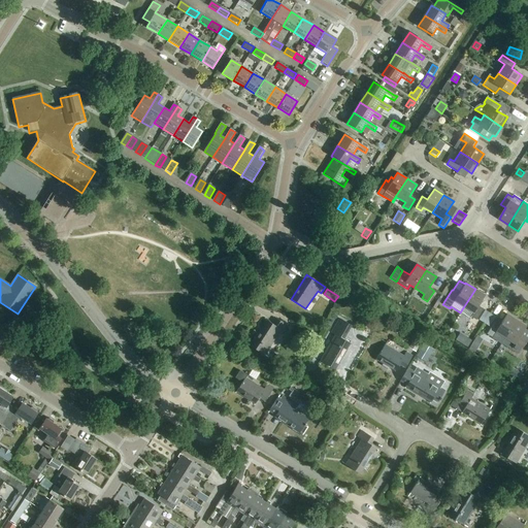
[(475,289),(460,312),(470,319),(471,317),(476,321),(484,309),(477,306),(485,295),(475,289)]
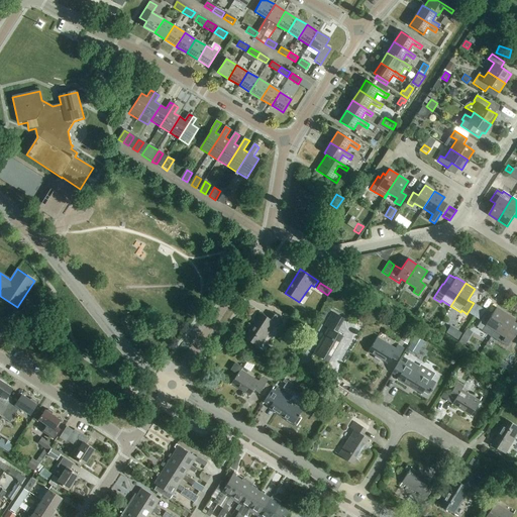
[(469,314),(474,317),(480,308),(475,305),(469,314)]
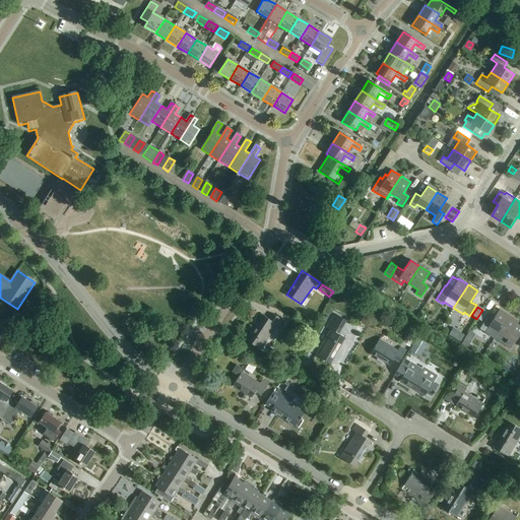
[(482,310),(476,319),(481,322),(488,313),(482,310)]
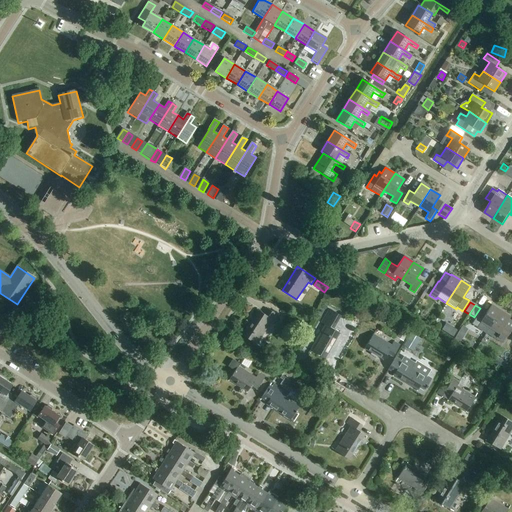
[(490,328),(501,311),(491,305),(485,315),(480,312),(472,324),(477,328),(480,322),(490,328)]
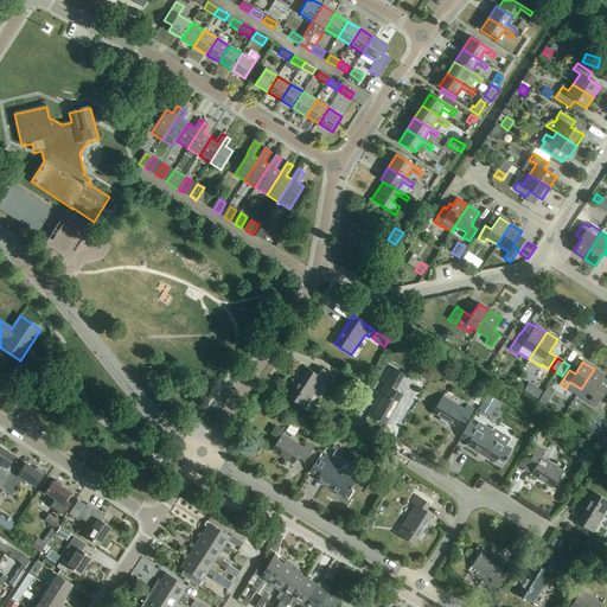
[(18,372),(18,374),(30,382),(30,381),(36,371),(24,364),(18,372)]
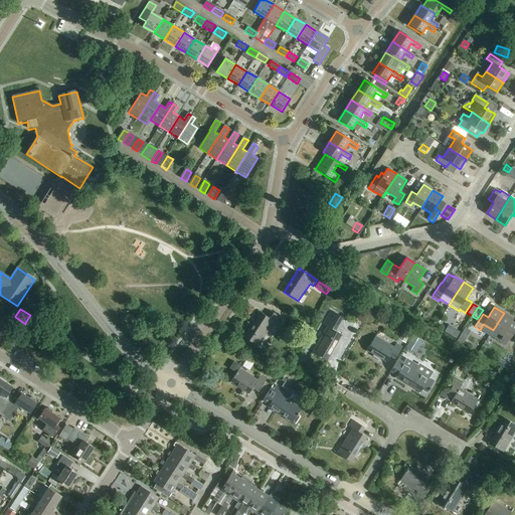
[(282,319),(270,311),(267,317),(260,313),(242,338),(258,348),(274,323),(278,325),(282,319)]
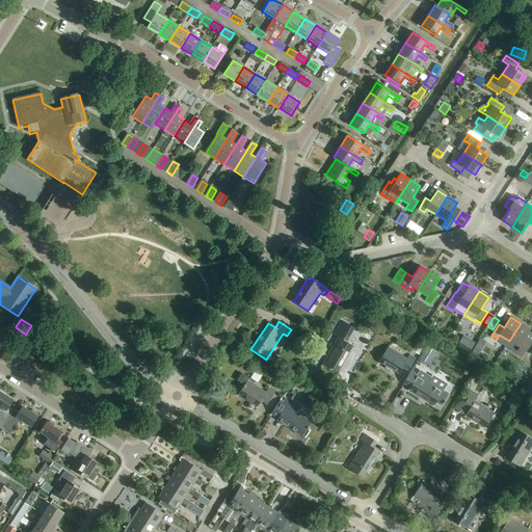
[(338,374),(353,347),(347,343),(354,329),(341,322),(334,336),(338,338),(322,365),(338,374)]
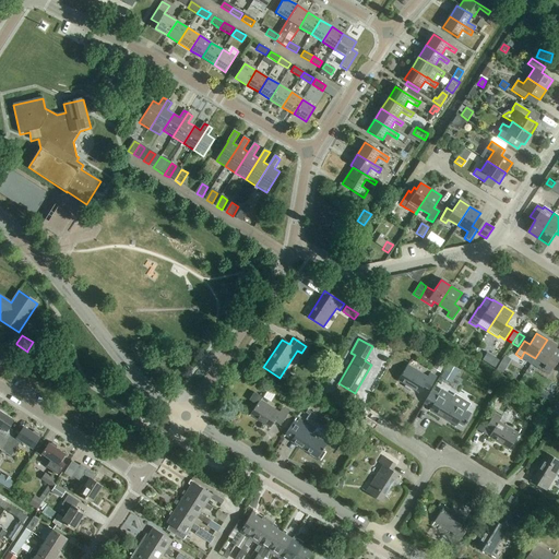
[(558,358),(558,349),(556,348),(557,346),(547,340),(535,358),(531,364),(548,376),(558,358)]
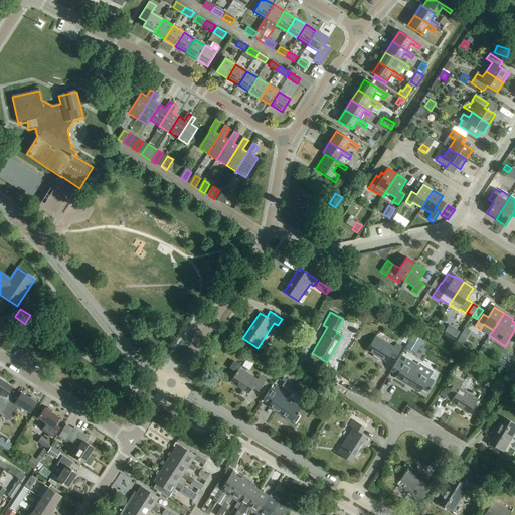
[(458,333),(449,327),(446,332),(455,337),(458,333)]
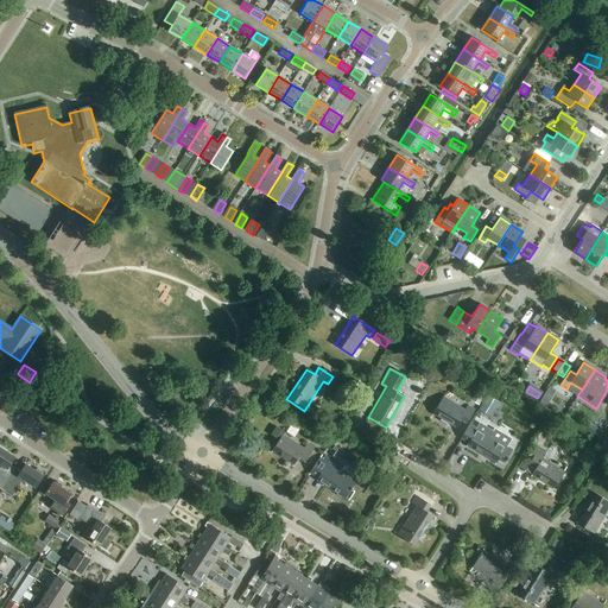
[(479,407),(483,399),(475,394),(470,401),(479,407)]
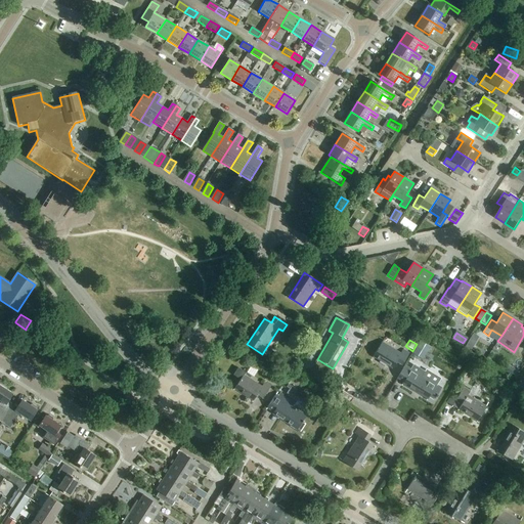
[(421,342),(417,348),(424,352),(428,346),(421,342)]
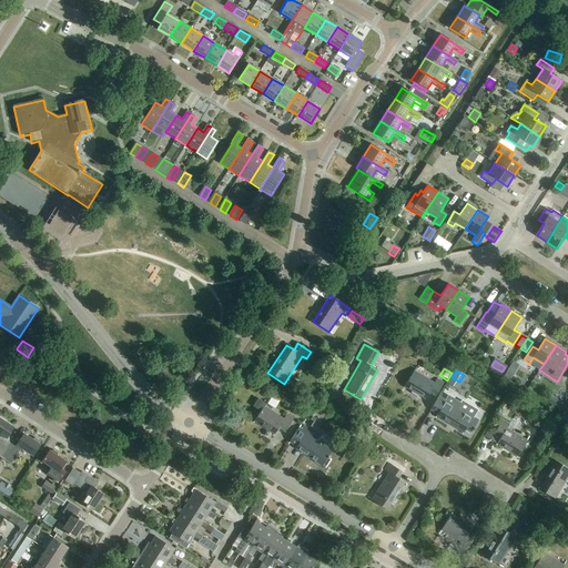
[(434,384),(414,372),(404,388),(425,401),(429,393),(436,397),(444,384),(436,379),(434,384)]
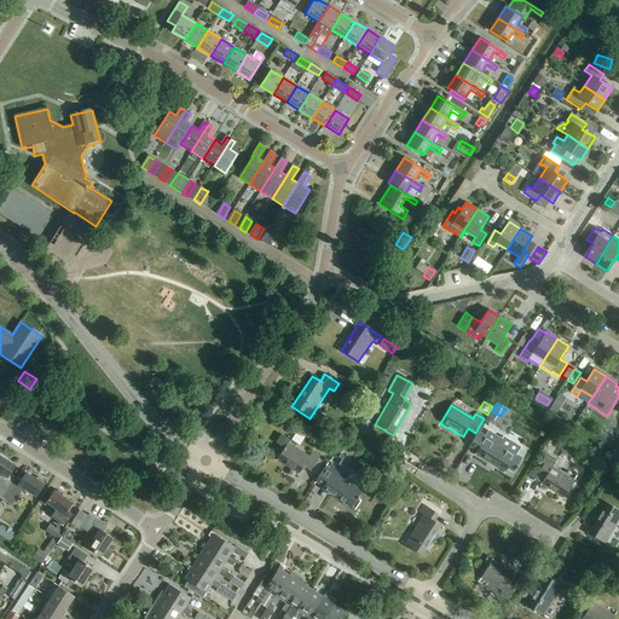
[(595,438),(607,445),(612,438),(599,429),(595,438)]
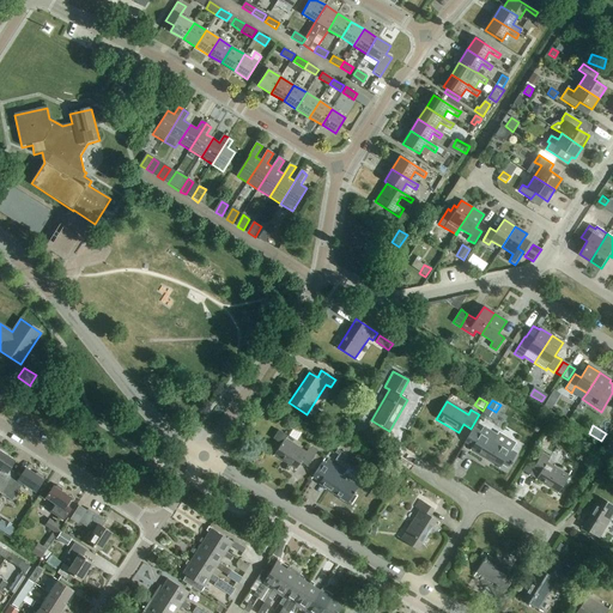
[(481,432),(474,429),(466,444),(472,448),(471,451),(499,469),(502,466),(508,469),(516,454),(511,450),(515,443),(498,432),(496,436),(484,429),(481,432)]
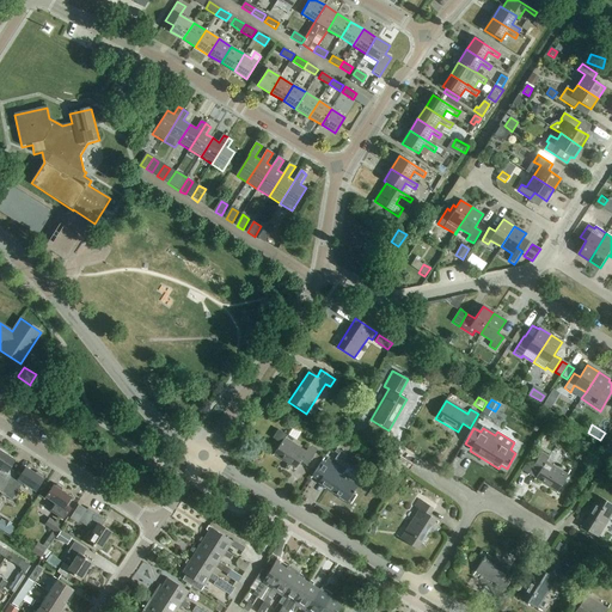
[(306,452),(285,439),(287,435),(279,429),(273,439),(281,444),(273,457),(294,471),(300,463),(306,466),(316,453),(308,448),(306,452)]
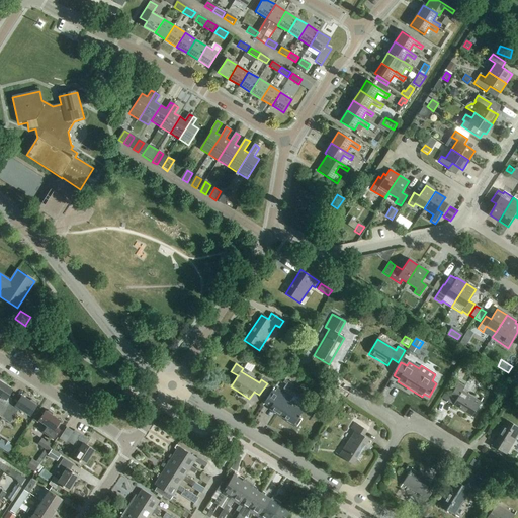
[(0,415),(2,416),(12,400),(8,398),(13,391),(0,381),(0,396),(1,398),(0,400),(0,415)]
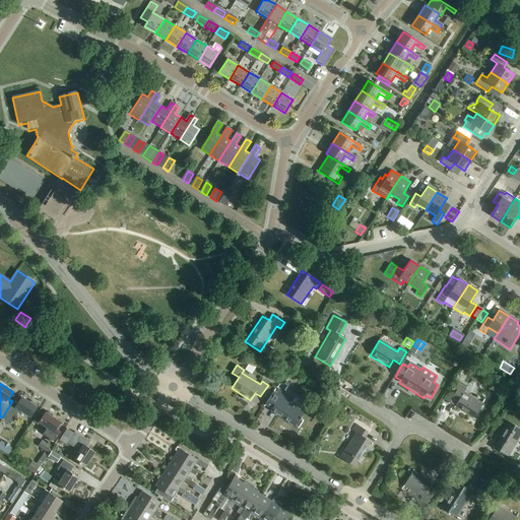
[(472,419),(482,404),(464,393),(466,389),(460,385),(449,403),(455,406),(454,407),(472,419)]
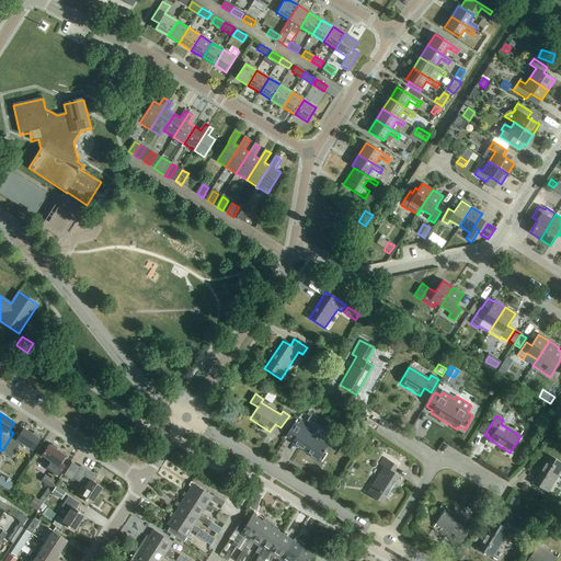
[(290,432),(287,437),(294,442),(293,444),(310,455),(309,457),(320,465),(328,454),(323,451),(328,445),(330,443),(333,437),(319,428),(313,436),(308,433),(311,428),(305,425),(298,421),(295,425),(292,431),(290,432)]
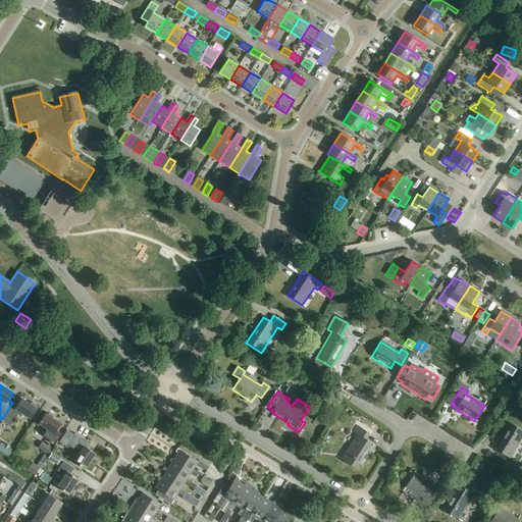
[(12,403),(2,419),(11,425),(19,412),(31,419),(37,409),(36,409),(37,408),(37,406),(33,403),(31,404),(31,405),(21,400),(17,407),(12,403)]
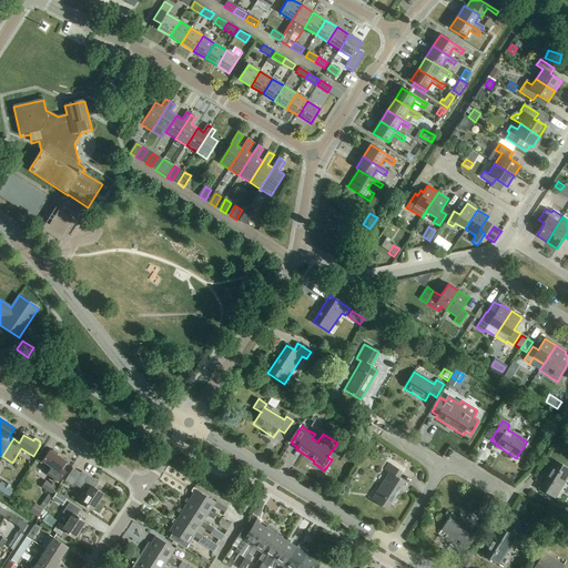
[(58,453),(54,450),(52,450),(51,452),(50,450),(44,459),(40,456),(37,462),(41,464),(42,462),(43,463),(44,463),(51,467),(47,474),(59,483),(66,472),(61,469),(67,462),(58,456),(58,455),(58,453)]
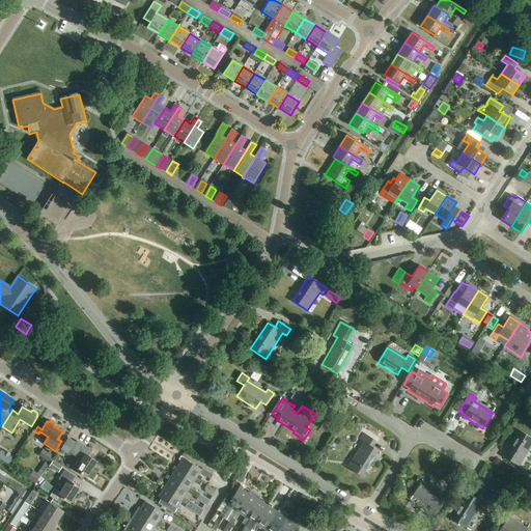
[(519,467),(530,447),(530,438),(520,430),(503,456),(519,467)]
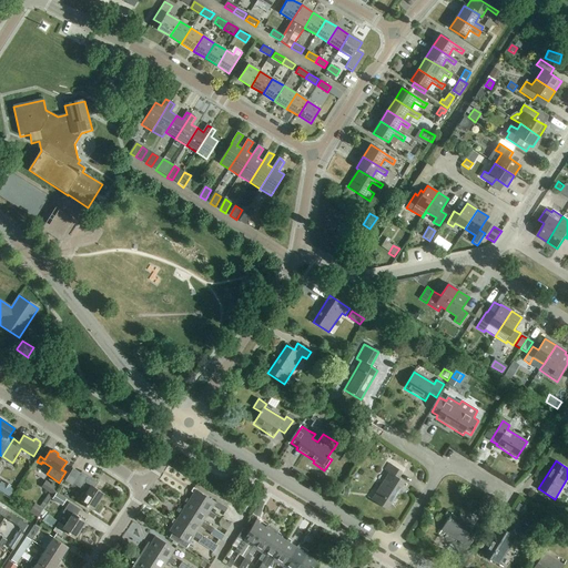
[(388,511),(406,484),(398,479),(403,473),(389,464),(385,470),(388,474),(372,500),(388,511)]
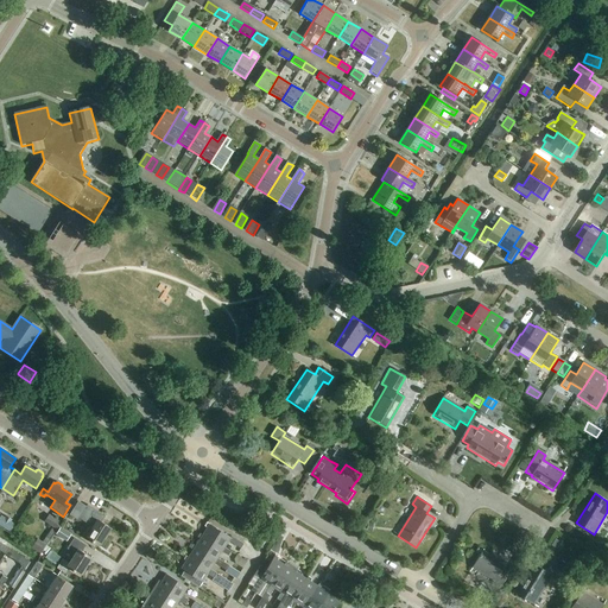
[(87,507),(78,502),(70,515),(77,520),(78,518),(93,527),(87,538),(99,546),(111,529),(101,523),(106,517),(88,505),(87,507)]
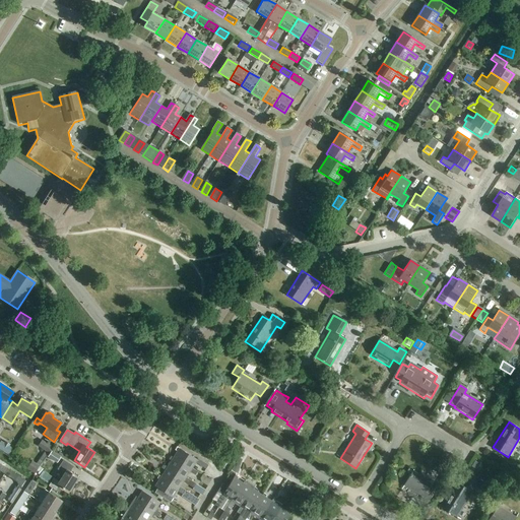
[(43,440),(39,446),(46,451),(49,453),(51,450),(53,447),(43,440)]
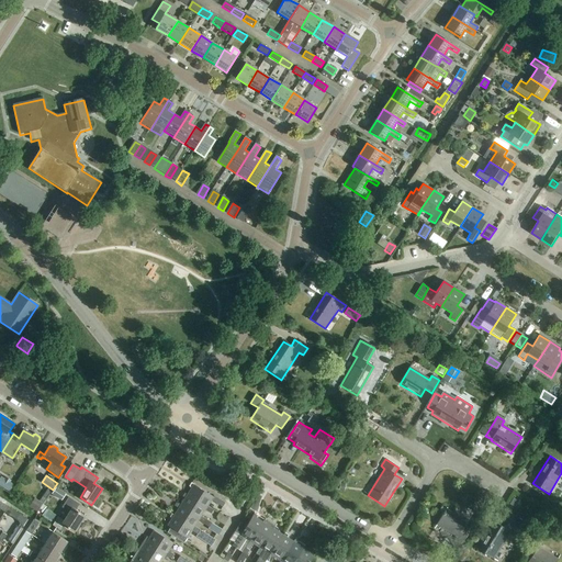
[(206,509),(208,507),(212,501),(223,508),(225,504),(214,496),(213,498),(191,484),(184,495),(206,509)]
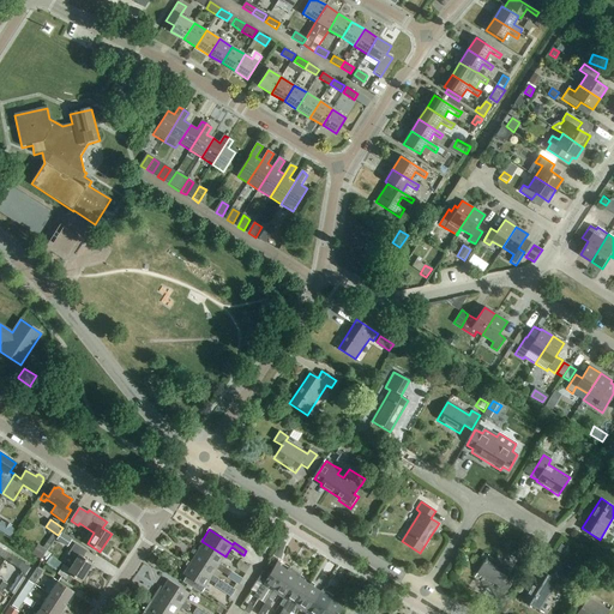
[(56,539),(67,547),(71,540),(60,533),(56,539)]
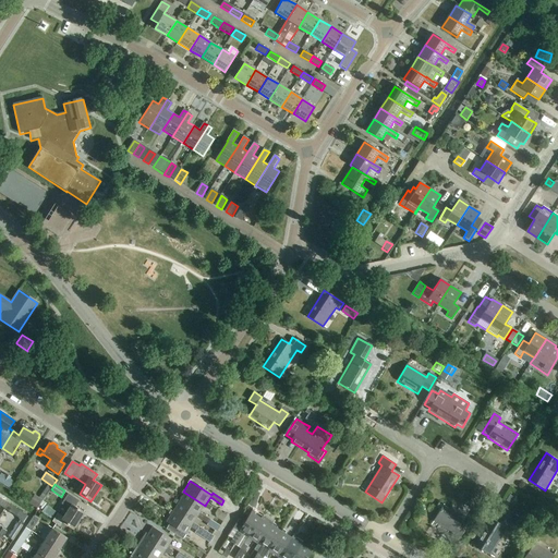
[(211,508),(206,504),(205,506),(183,492),(177,501),(198,516),(199,513),(204,508),(209,511),(211,508)]
